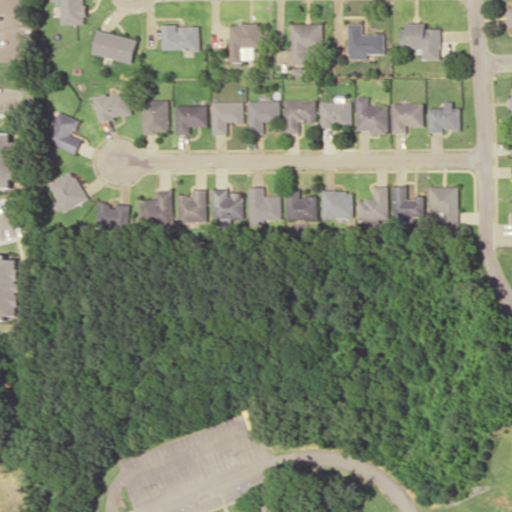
[(51,0),(61,0),(62,24),(86,23),(85,0),(51,0)]
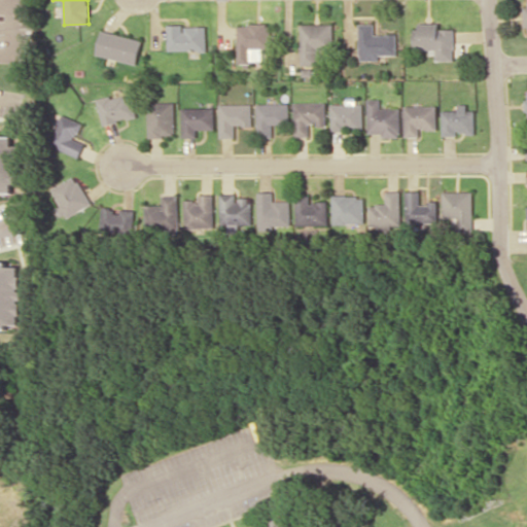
[(375,23),(359,23),(359,60),(379,60),(379,55),(397,55),(397,33),(375,34),(375,23)]
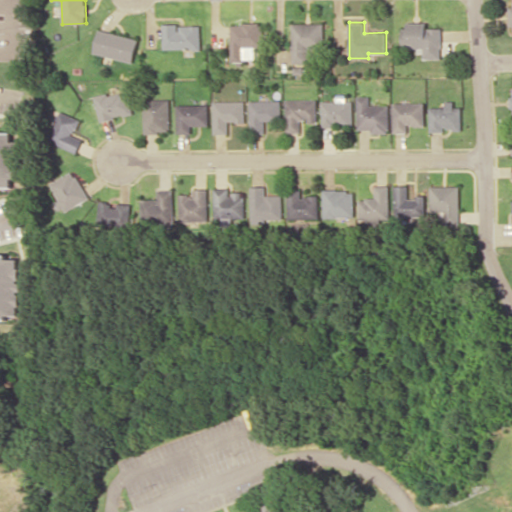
[(442,27),(426,27),(426,22),(403,22),(403,48),(423,48),(423,59),(442,58),(442,27)]
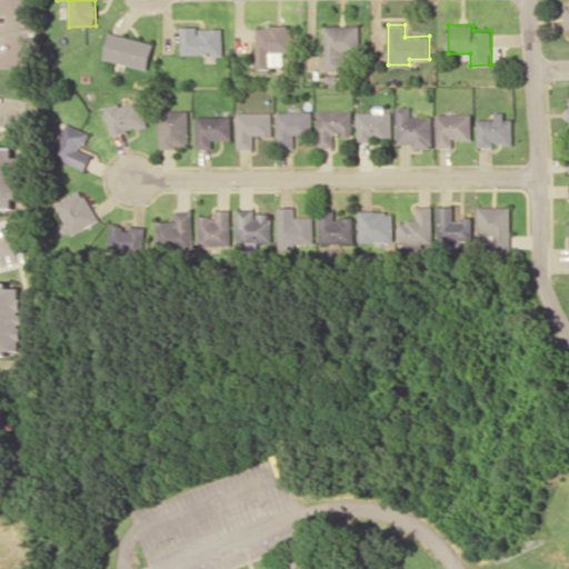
[(325,26),(325,70),(343,70),(343,52),(360,52),(360,26),(325,26)]
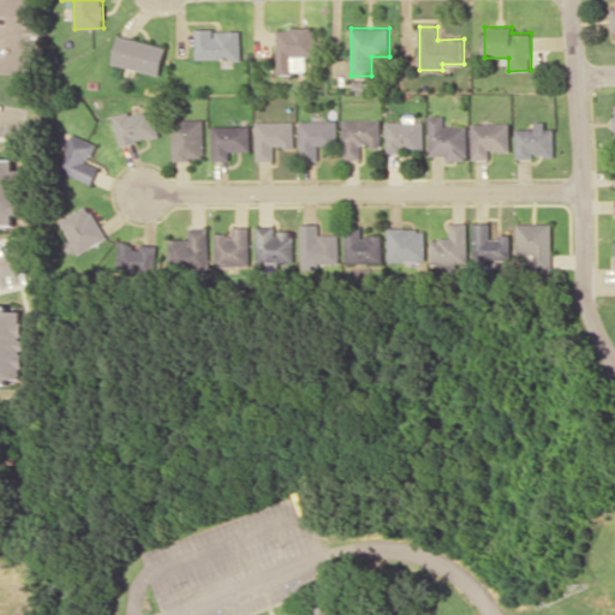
[(197,59),(240,59),(240,29),(196,30),(197,59)]
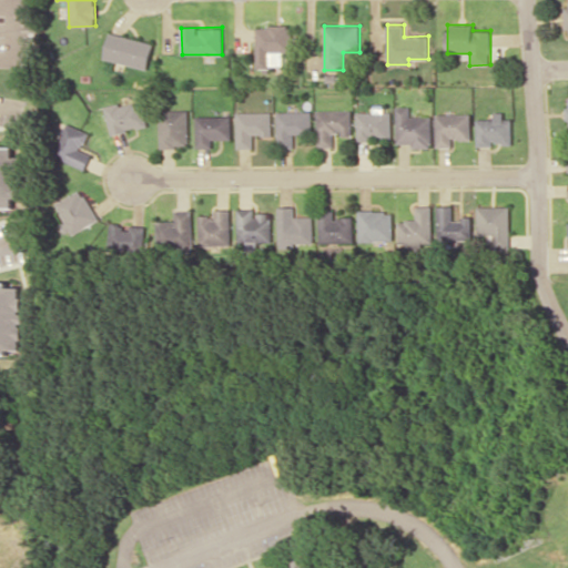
[(257,27),(292,27),(292,51),(270,51),(270,69),(257,69),(257,27)]
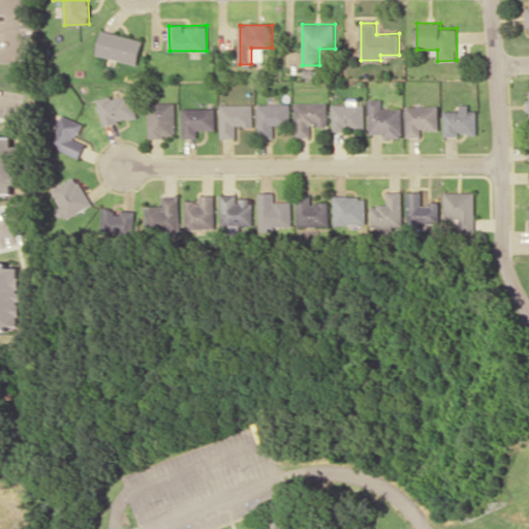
[(138,63),(143,38),(101,30),(97,55),(138,63)]
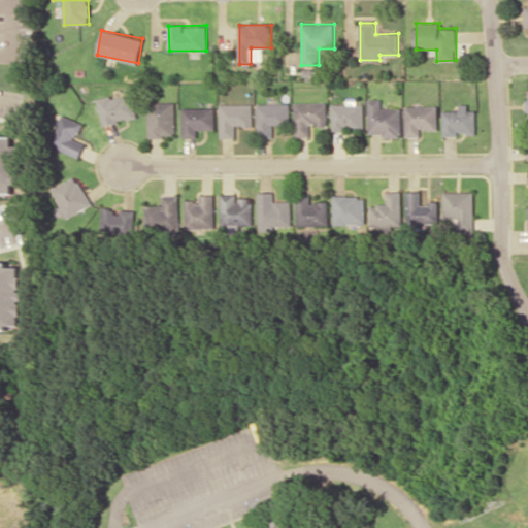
[(97,100),(103,125),(137,117),(131,92),(97,100)]
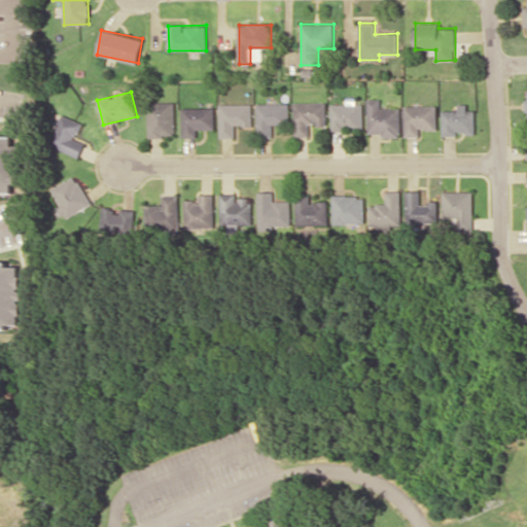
[(369,133),(381,133),(381,136),(401,136),(401,108),(382,108),(382,99),(369,99),(369,133)]
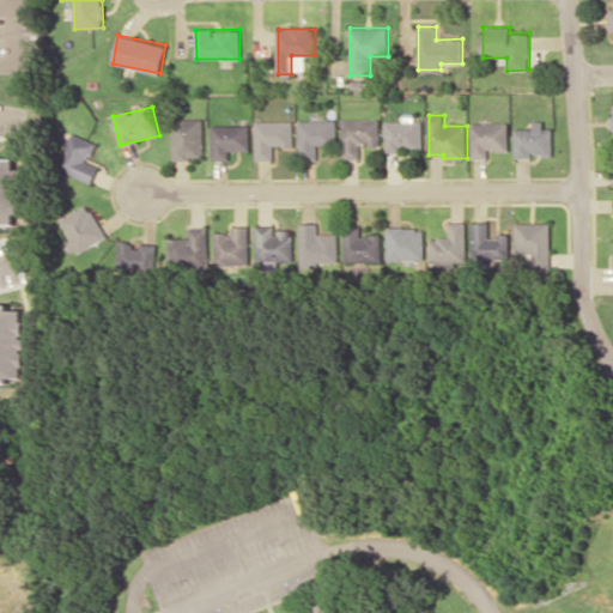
[(171,119),(173,158),(204,158),(202,117),(171,119)]
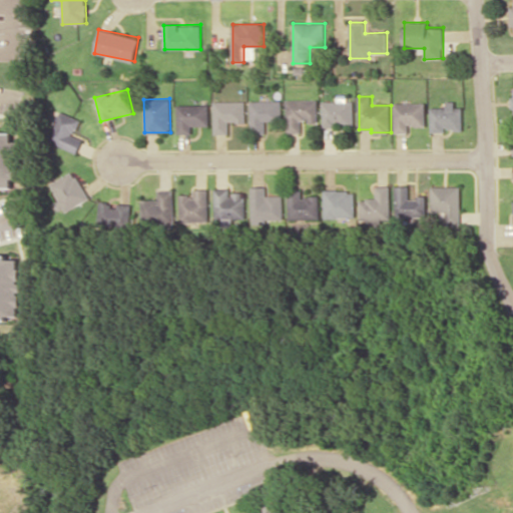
[(318,99),(286,99),(286,133),(301,133),(301,121),(318,121),(318,99)]
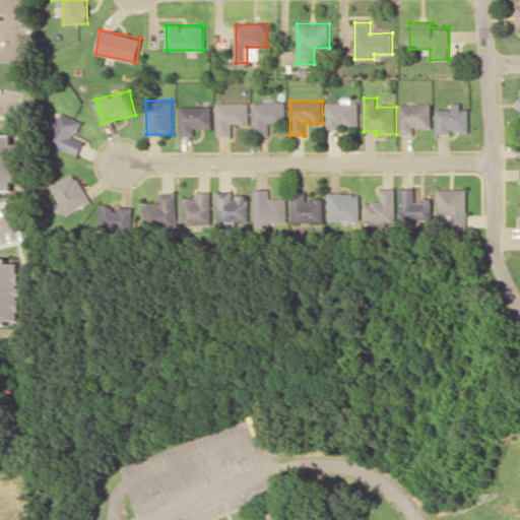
[(248,102),(215,103),(216,135),(231,135),(231,124),(248,123),(248,102)]
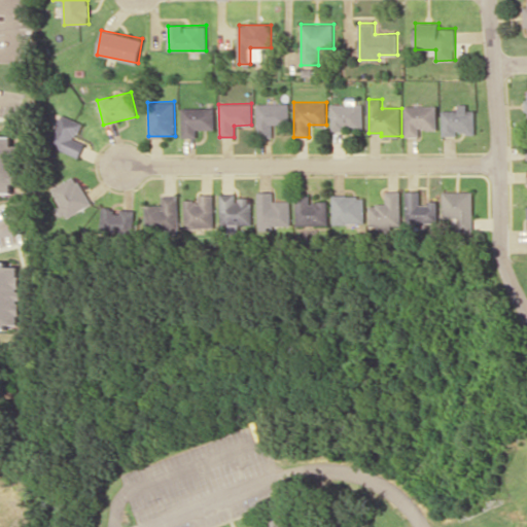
[(288,103),(256,103),(256,137),(272,137),(272,126),(289,125),(288,103)]
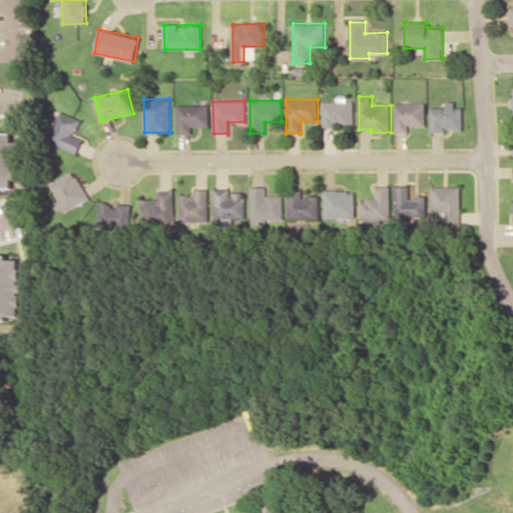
[(354,126),(354,100),(322,101),(323,126),(354,126)]
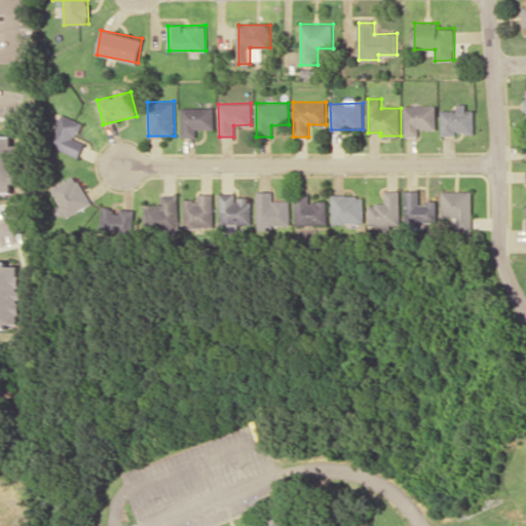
[(475,133),(475,109),(467,109),(467,103),(458,104),(458,110),(442,110),(442,136),(456,135),(456,133),(475,133)]
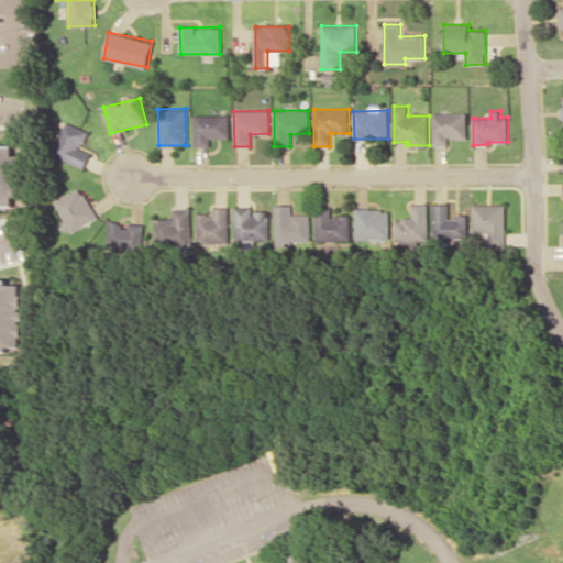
[(467,138),(467,112),(432,113),(432,145),(449,145),(449,138),(467,138)]
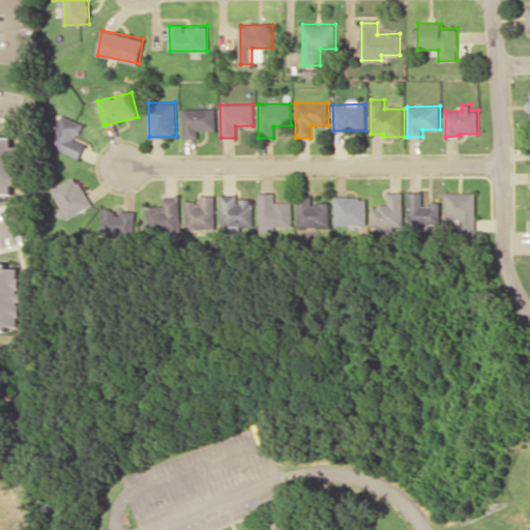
[(183,109),(183,138),(198,138),(198,129),(215,129),(215,108),(183,109)]
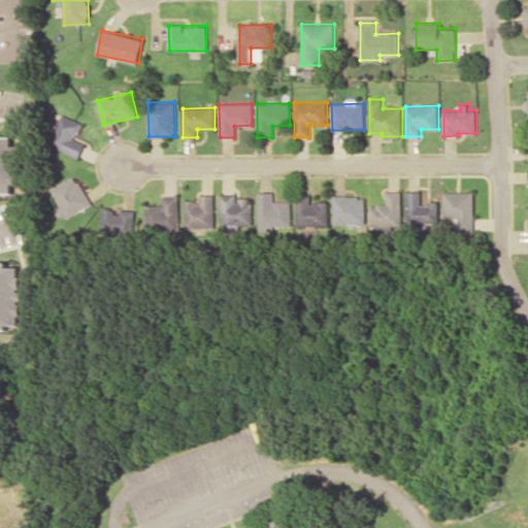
[(85,144),(75,139),(83,123),(64,114),(50,145),(78,158),(85,144)]
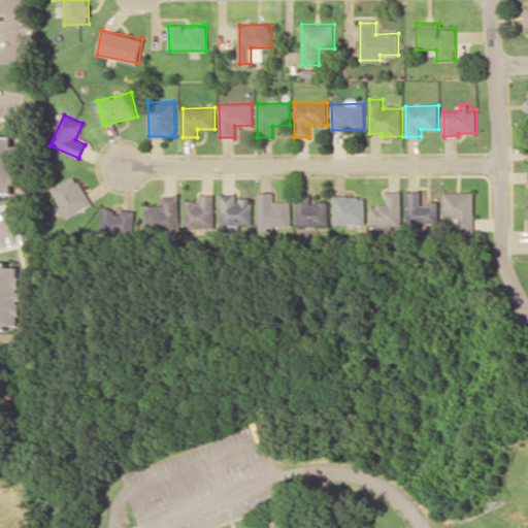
[(0,192),(13,193),(13,184),(21,183),(21,172),(19,172),(18,145),(13,145),(12,136),(0,135),(0,192)]
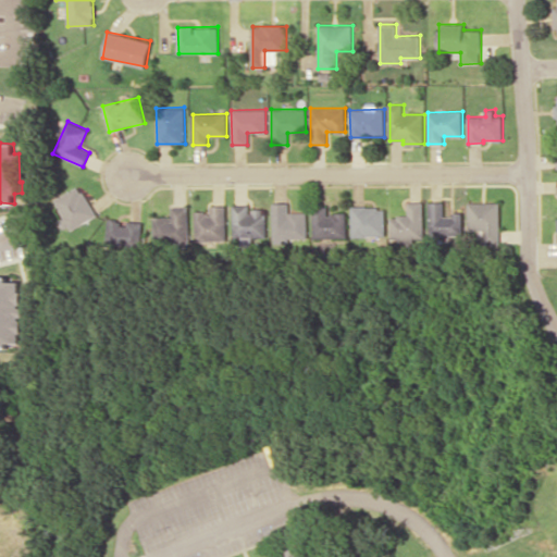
[(95,219),(84,187),(57,196),(67,229),(95,219)]
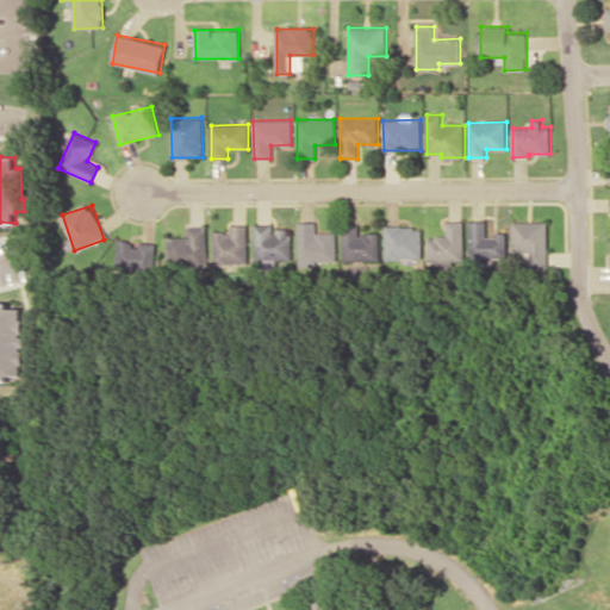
[(464,221),(447,221),(447,236),(428,236),(429,262),(465,261),(464,221)]
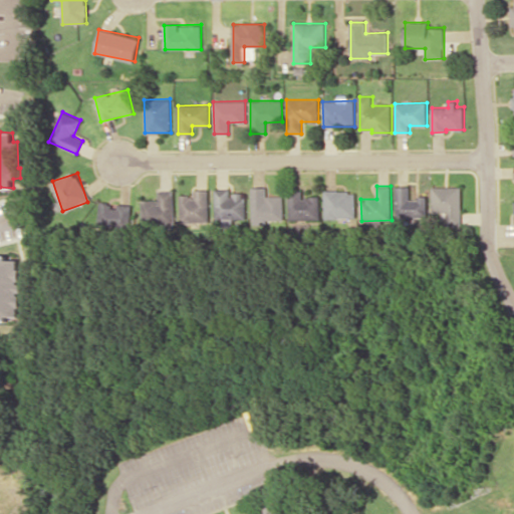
[(428,196),(410,195),(410,186),(398,186),(397,217),(427,218),(428,196)]
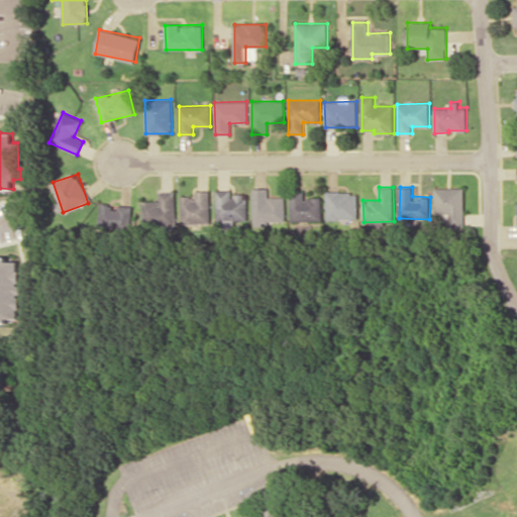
[(464,187),(435,188),(436,213),(449,213),(449,226),(466,226),(464,187)]
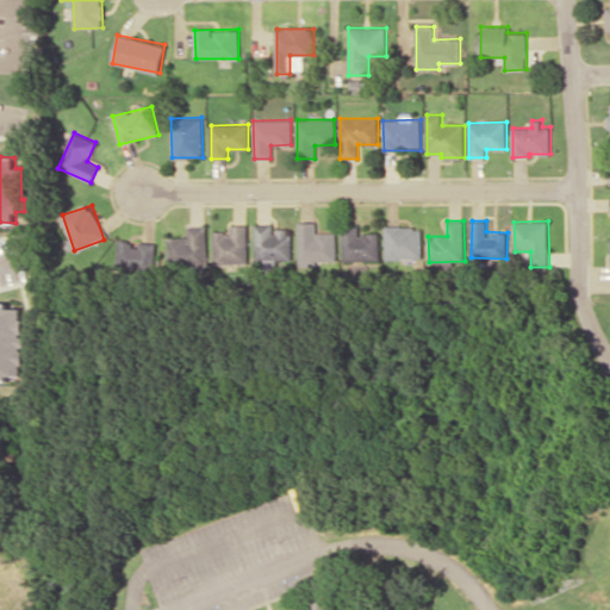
[(297,222),(298,261),(335,260),(334,232),(316,232),(316,222),(297,222)]
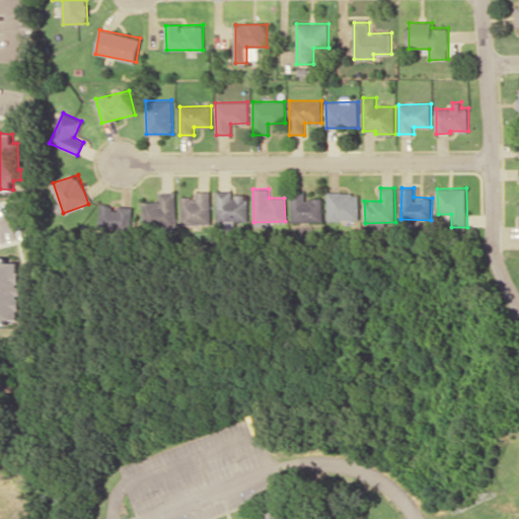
[(211,192),(195,191),(195,197),(176,197),(176,220),(211,221),(211,192)]
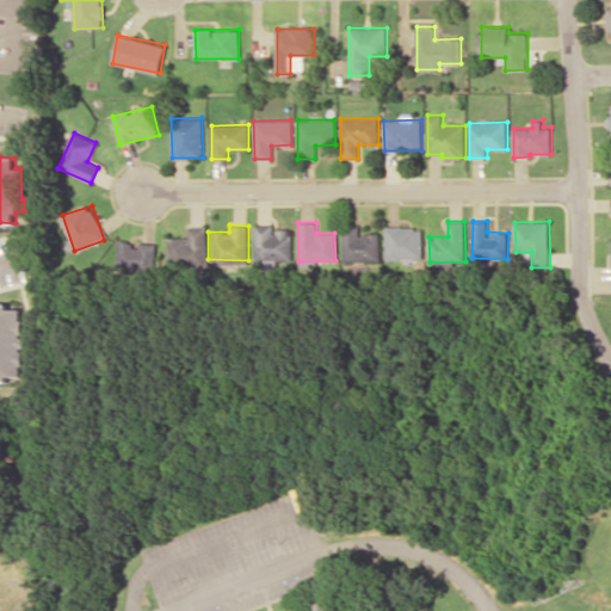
[(290,258),(290,229),(273,229),(273,224),(254,224),(254,258),(290,258)]
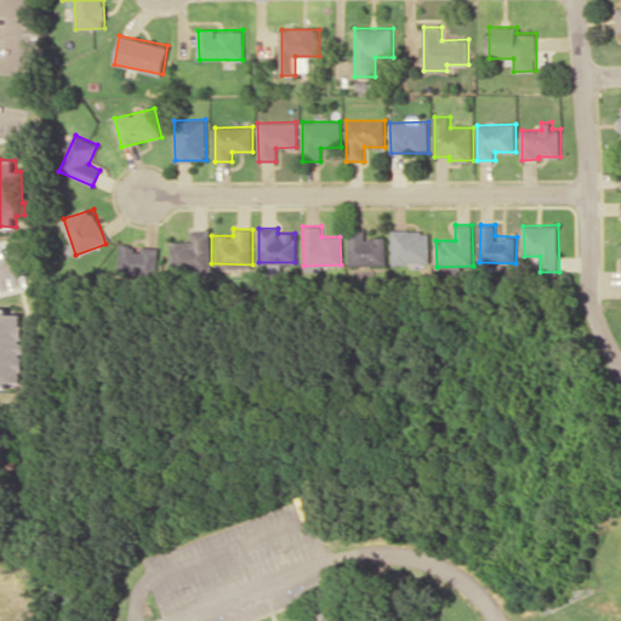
[(427,263),(428,231),(391,229),(389,262),(427,263)]
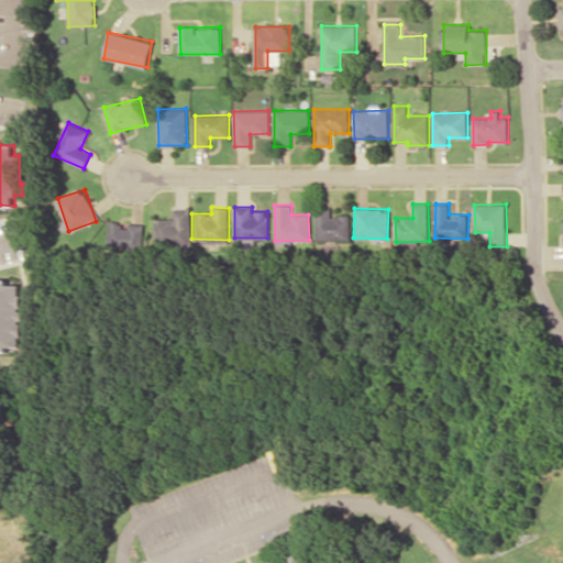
[(190,209),(173,209),(173,218),(158,217),(157,238),(189,239),(190,209)]
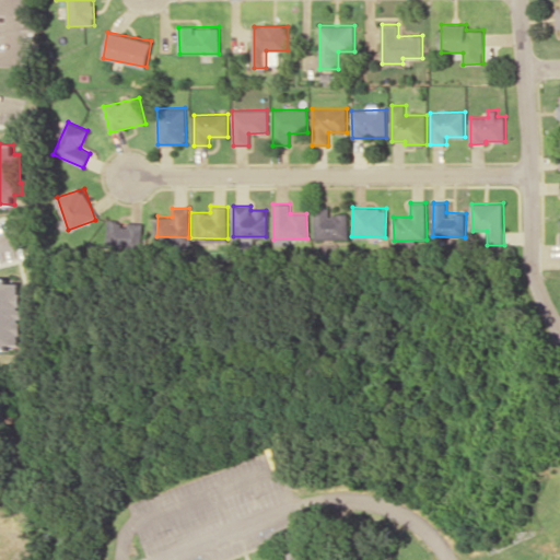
[(307,238),(347,238),(347,214),(328,213),(328,209),(313,209),(313,224),(307,224),(307,238)]
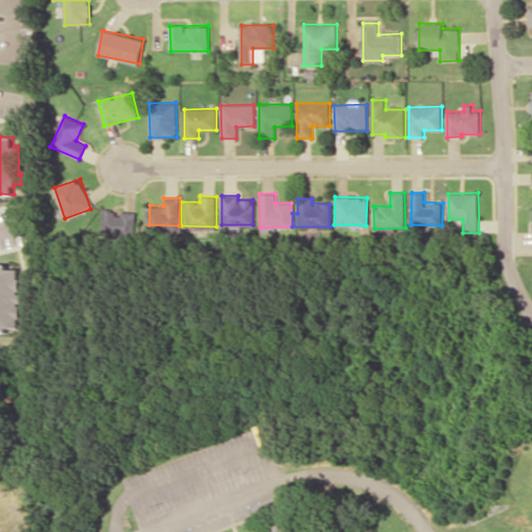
[(0,329),(22,329),(19,268),(7,268),(7,265),(0,265),(0,329)]
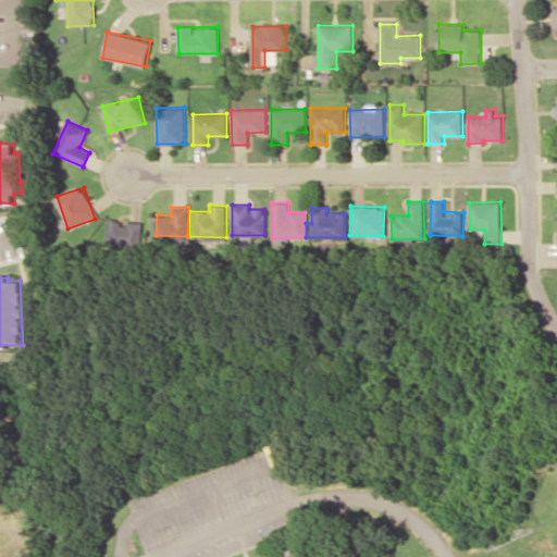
[(286,556),(287,556),(285,549),(306,543),(311,556),(286,556)]
